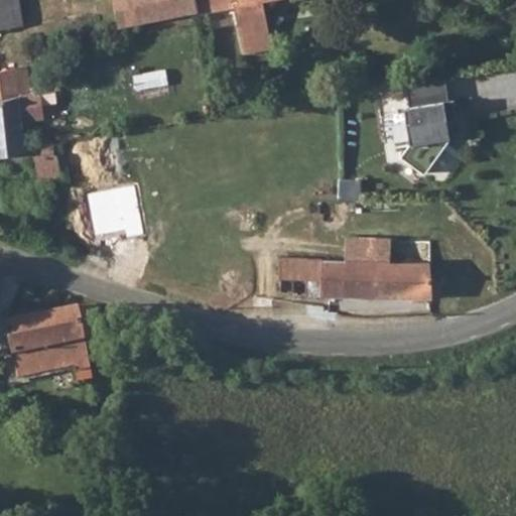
[(18,0),(0,0),(0,28),(23,25),(18,0)]
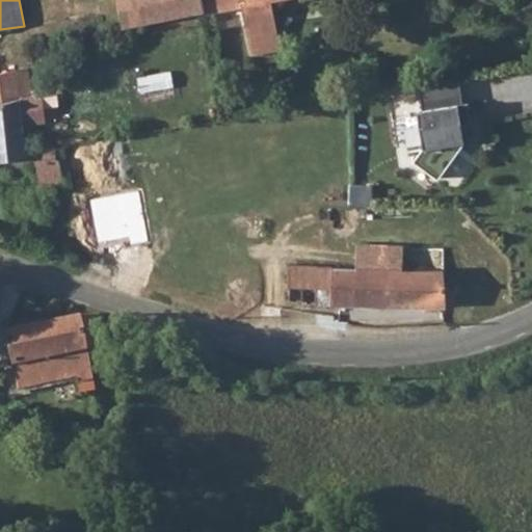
[(205,0),(121,0),(125,29),(207,14),(205,0)]
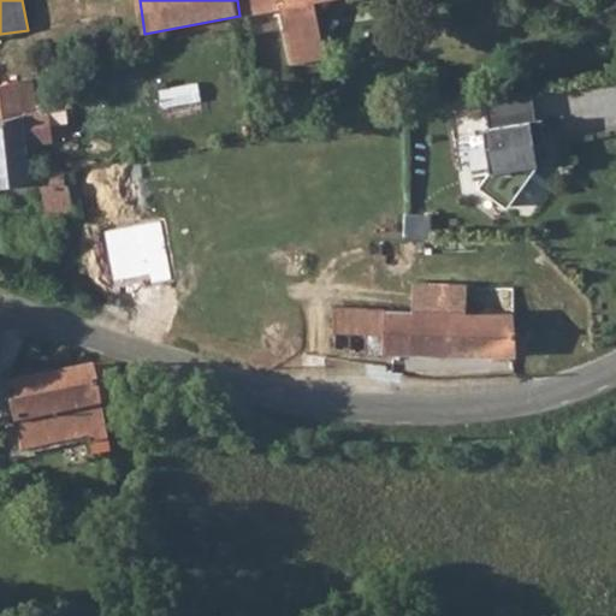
[(237,0),(240,16),(283,9),(291,59),(326,53),(318,3),(326,0),(344,0),(345,4),(365,0),(237,0)]
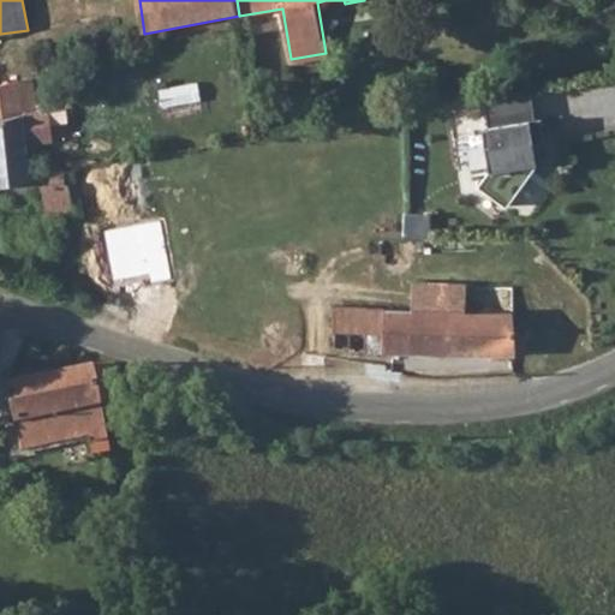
[(0,88),(0,187),(13,187),(16,208),(29,207),(28,192),(41,192),(46,214),(70,213),(67,199),(61,190),(60,185),(64,178),(61,168),(30,169),(29,145),(52,142),(48,112),(37,113),(33,84),(0,88)]
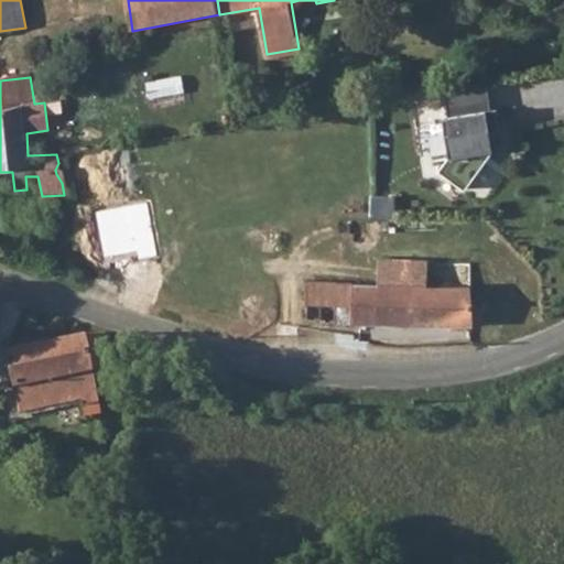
[(496,152),(495,125),(497,125),(495,88),(445,91),(448,154),(496,152)]
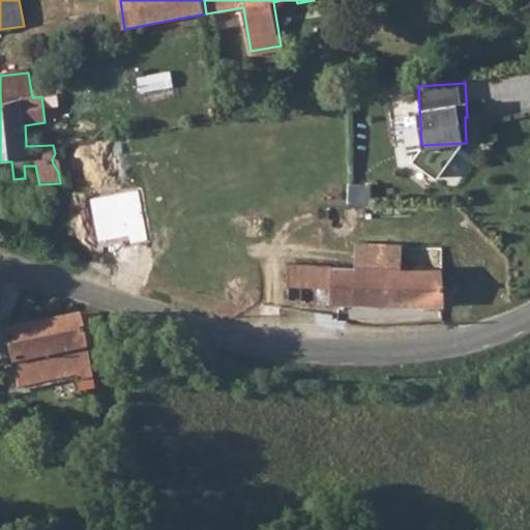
[(287,265),(286,289),(313,290),(314,306),(373,308),(484,306),(487,267),(402,271),(402,246),(356,244),(354,270),(287,265)]
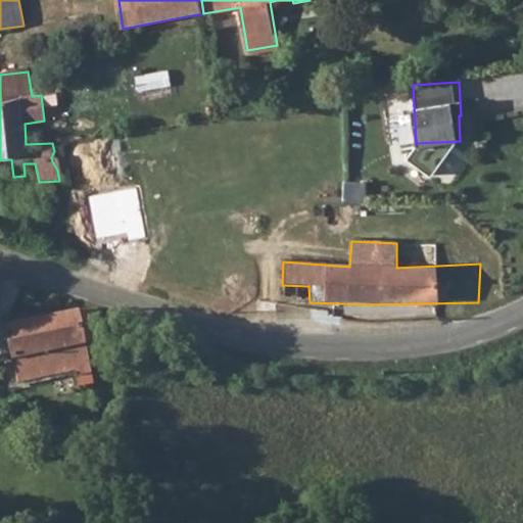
[(93,307),(53,315),(3,324),(17,384),(77,370),(80,383),(92,381),(90,370),(92,369),(87,342),(99,339),(93,307)]
